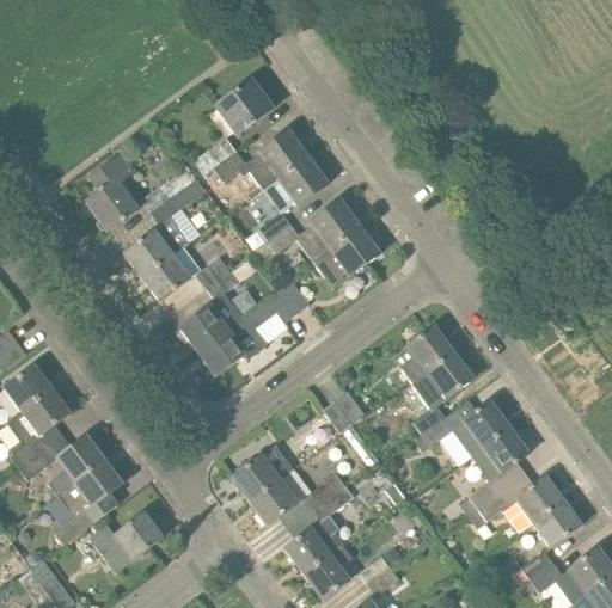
[(236,135),(271,108),(250,79),(214,105),(236,135)]
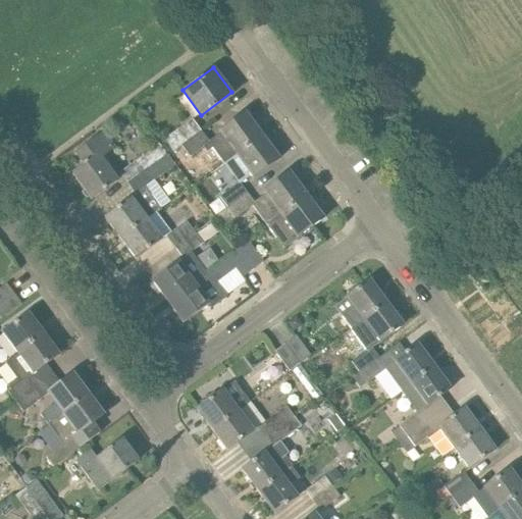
[(236,154),(262,134),(245,109),(217,130),(219,132),(209,140),(208,140),(209,141),(212,147),(224,162),(235,154),(236,154)]
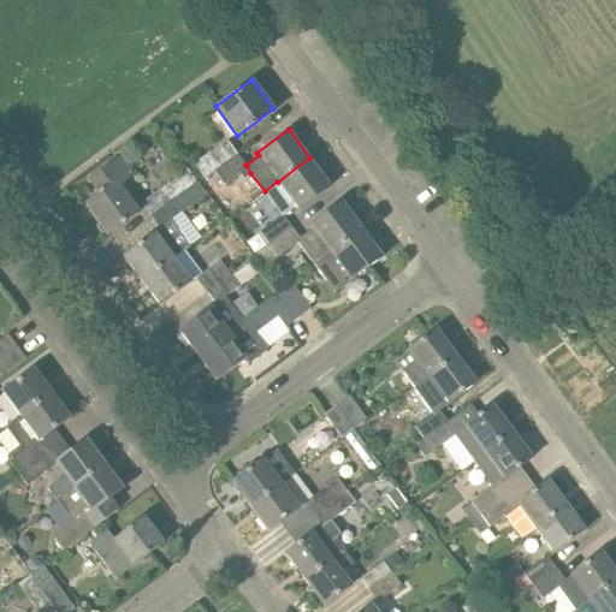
[(226,138),(194,162),(205,177),(214,170),(237,153),(226,138)]
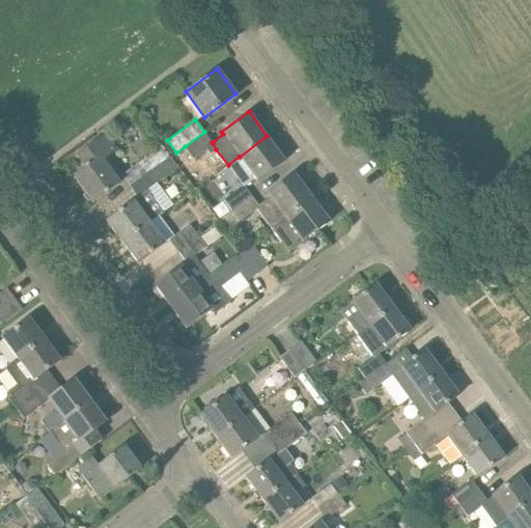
[(93,200),(120,181),(104,159),(117,148),(105,132),(77,154),(86,165),(75,174),(93,200)]
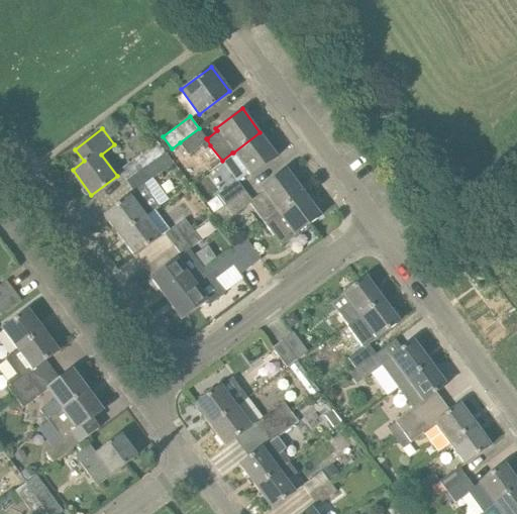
[(199,128),(180,142),(188,153),(207,139),(206,138),(207,138),(199,128)]
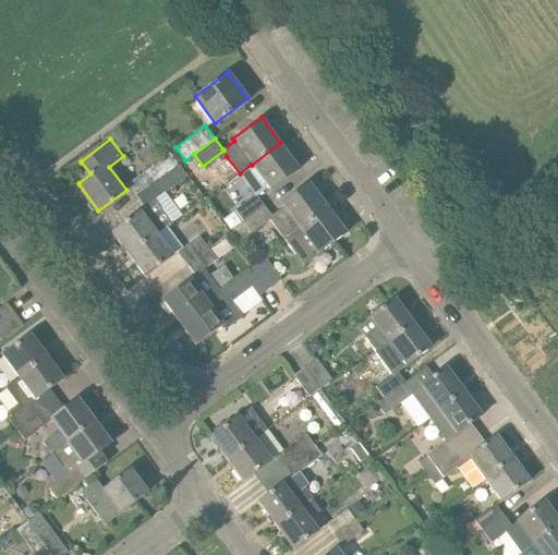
[(269,191),(300,168),(280,143),(252,165),(251,165),(240,173),(255,194),(256,193),(266,185),(269,191)]
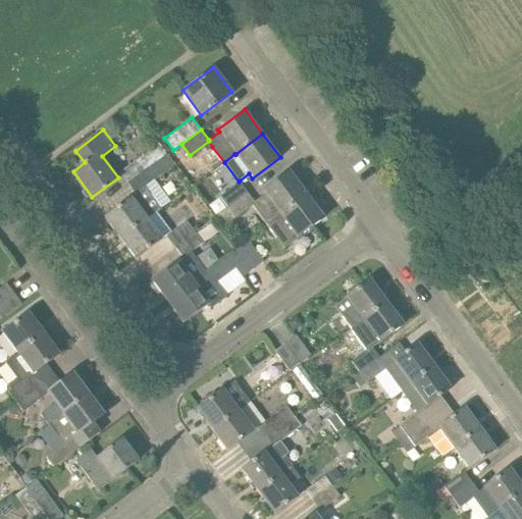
[(127,182),(168,153),(160,141),(119,170),(127,182)]
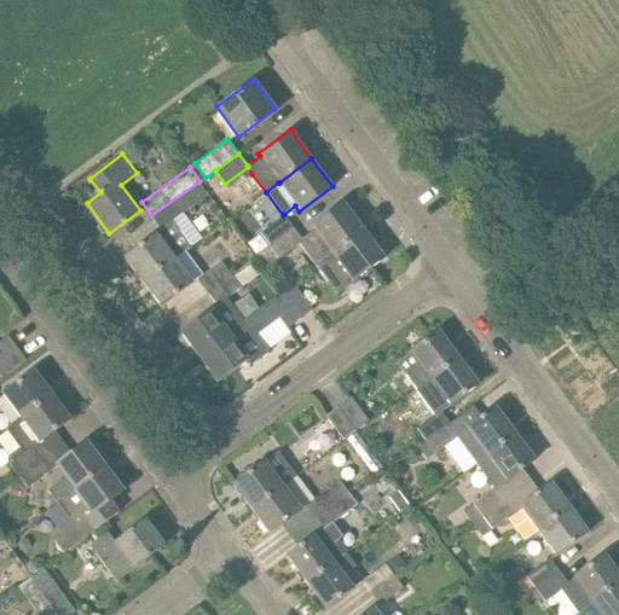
[(161,228),(173,219),(208,192),(200,181),(151,215),(161,228)]
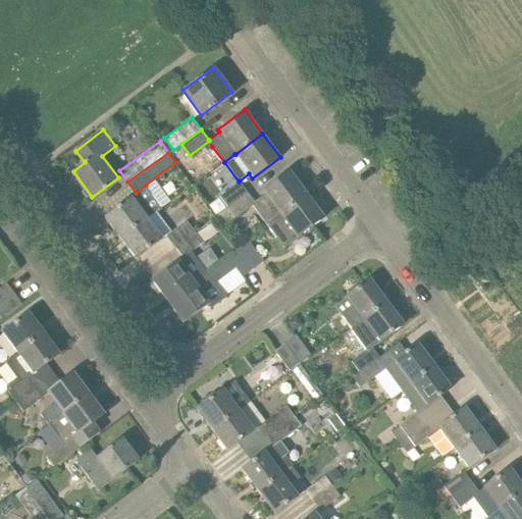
[(264,193),(254,201),(255,202),(252,204),(266,223),(307,193),(289,169),(262,190),(264,193)]
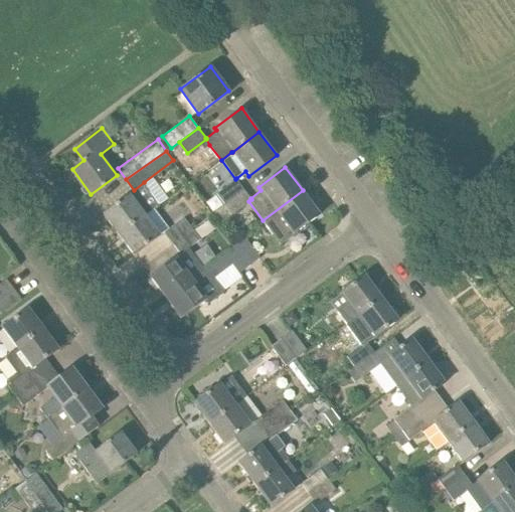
[(225,203),(244,189),(236,178),(235,179),(217,193),(225,203)]
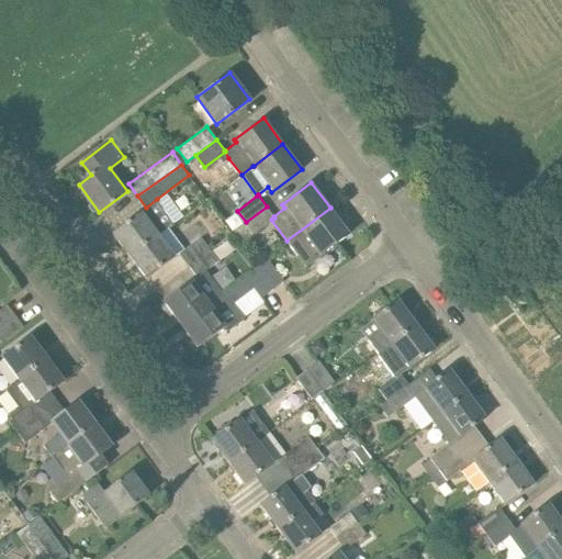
[(130,255),(158,233),(173,222),(157,199),(146,208),(113,232),(130,255)]
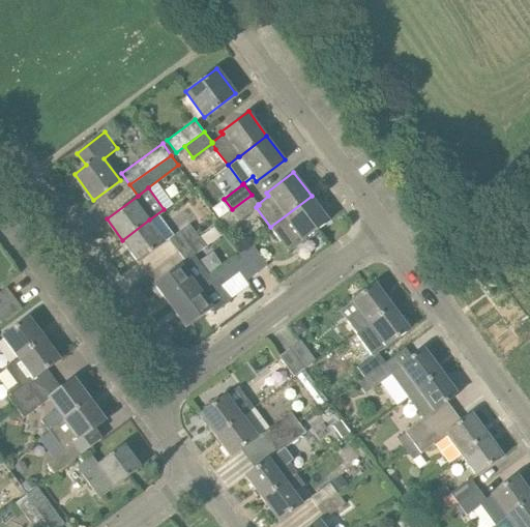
[(258,204),(252,195),(232,209),(239,220),(256,207),(259,205),(258,204)]
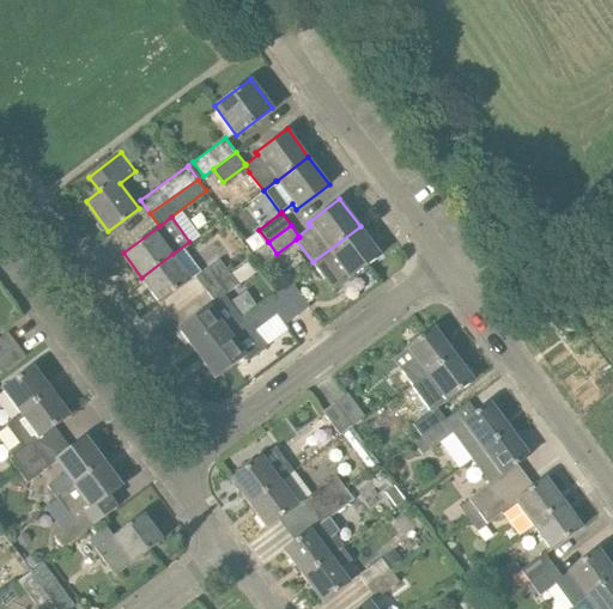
[(333,291),(350,278),(381,255),(360,226),(313,262),(333,291)]
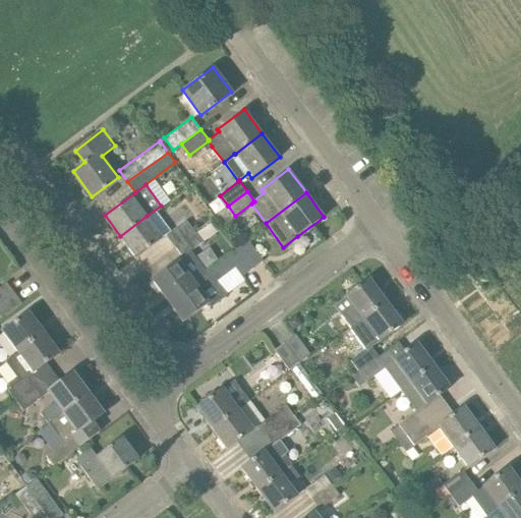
[(135,256),(162,236),(147,216),(120,236),(135,256)]
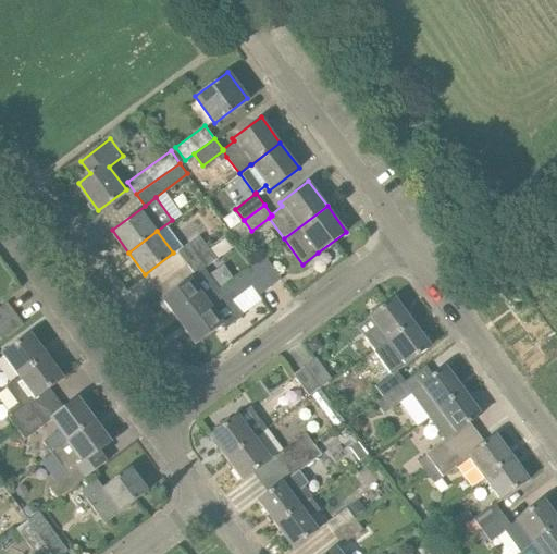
[(187,262),(208,246),(199,235),(178,250),(187,262)]
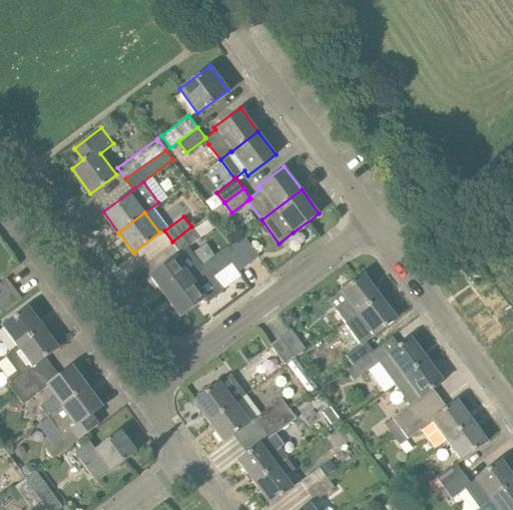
[(180,251),(198,236),(191,226),(172,241),(180,251)]
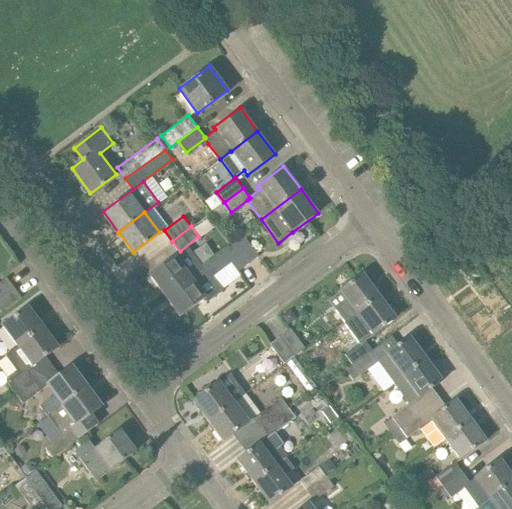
[(248,262),(258,255),(244,235),(234,243),(248,262)]
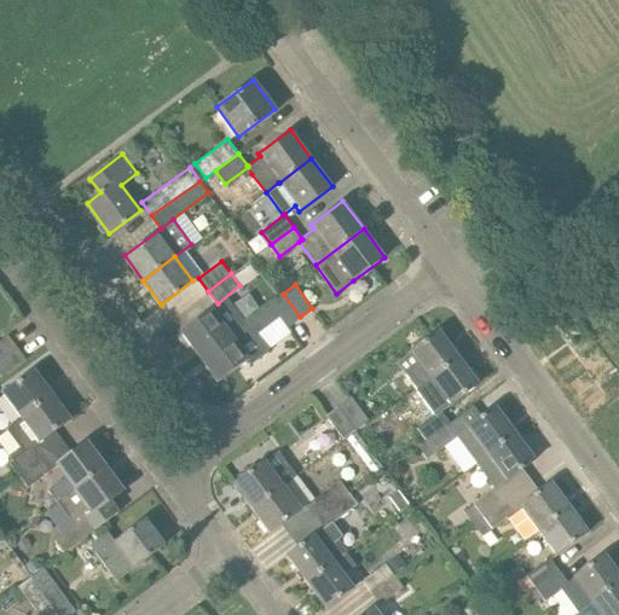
[(300,317),(283,294),(246,320),(200,355),(218,381),(267,343),(259,330),(278,315),(287,326),(300,317)]
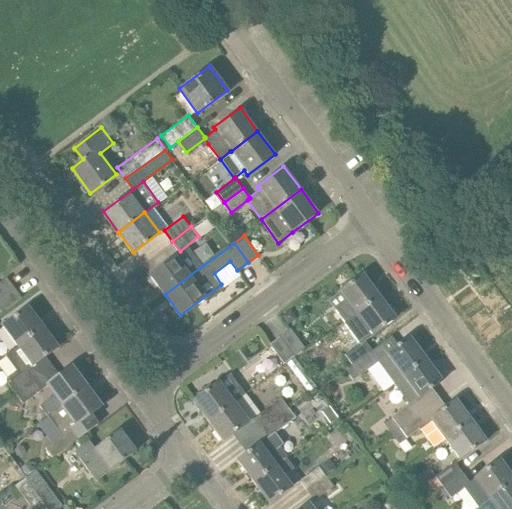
[(165,294),(203,265),(188,245),(150,274),(165,294)]
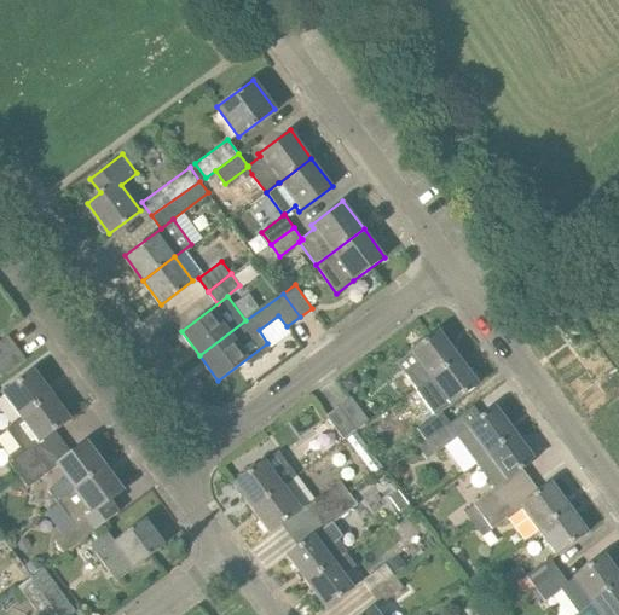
[(416,388),(431,378),(458,357),(439,330),(411,352),(418,361),(405,372),(416,388)]
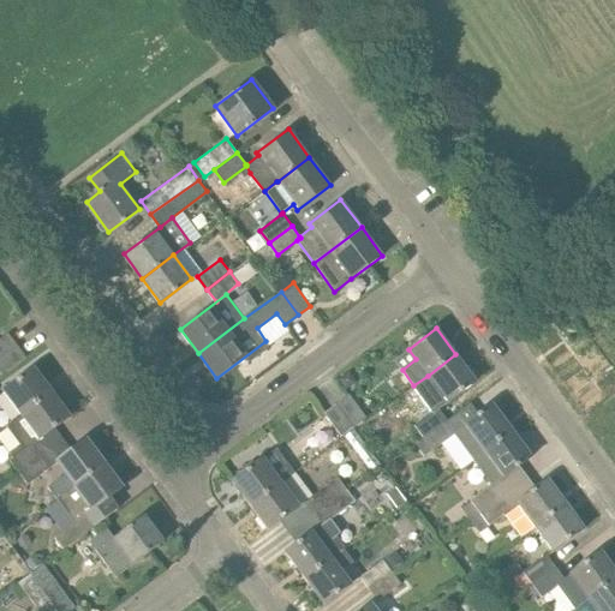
[(0,355),(16,345),(6,331),(0,336),(0,355)]
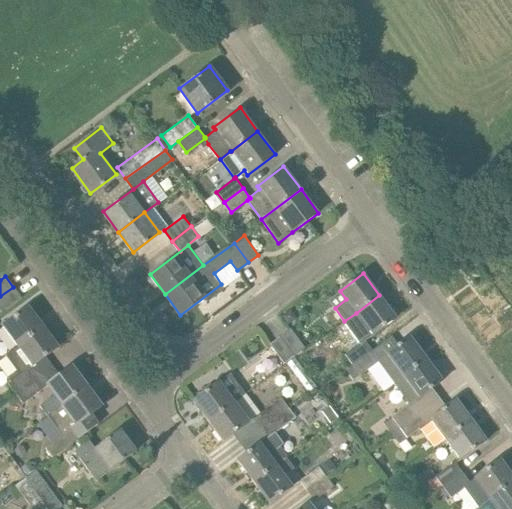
[(0,308),(1,310),(20,296),(13,287),(0,296),(0,308)]
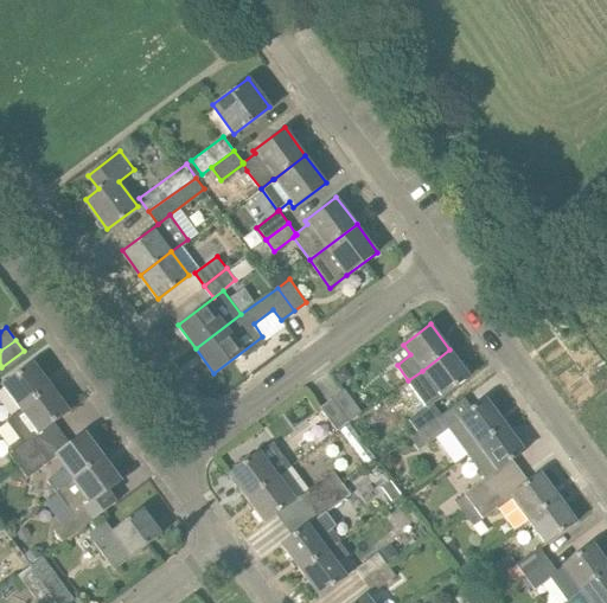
[(441,396),(468,376),(449,350),(422,371),(441,396)]
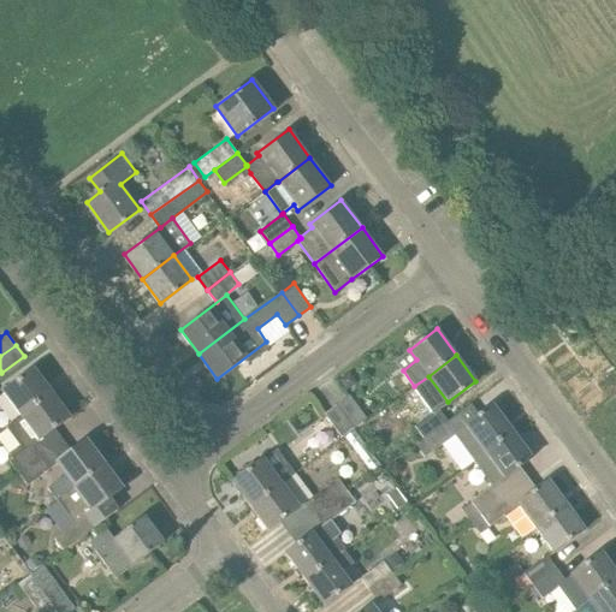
[(21,415),(52,392),(34,368),(3,391),(21,415)]
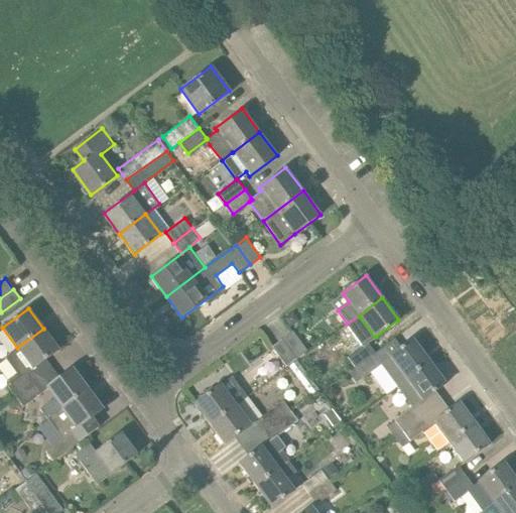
[(32,368),(57,349),(43,329),(17,348),(5,357),(20,376),(27,371),(32,368)]
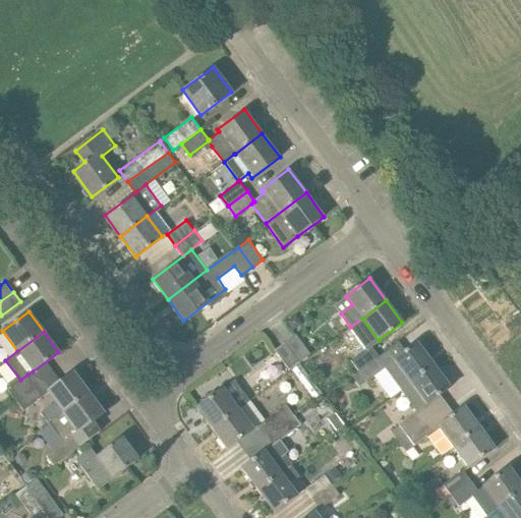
[(298,361),(310,352),(295,333),(284,341),(298,361)]
